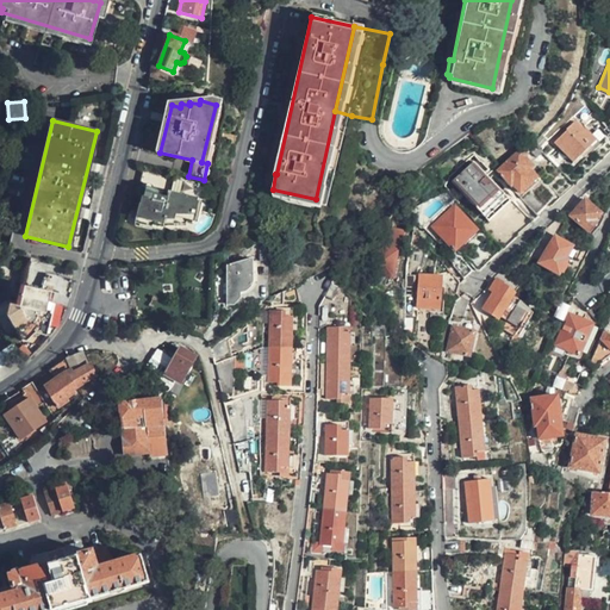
[(572,161),(595,139),(584,129),(582,130),(573,120),(564,129),(565,130),(554,142),(572,161)]
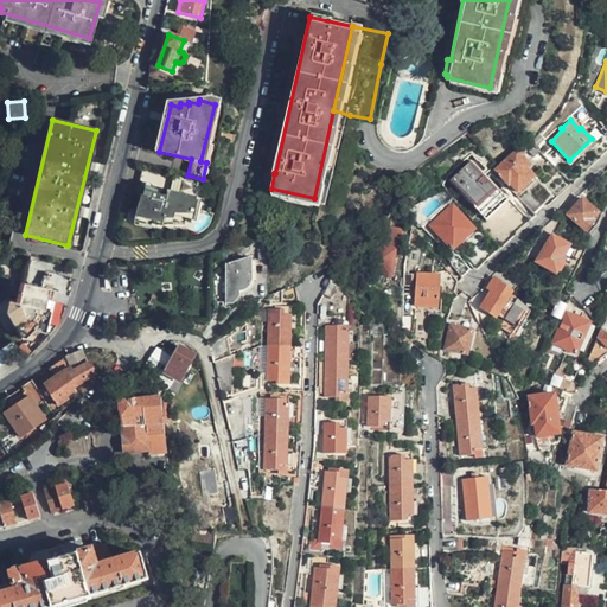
[(515,191),(532,174),(525,167),(528,165),(519,155),(522,153),(516,147),(492,171),(506,186),(508,184),(515,191)]
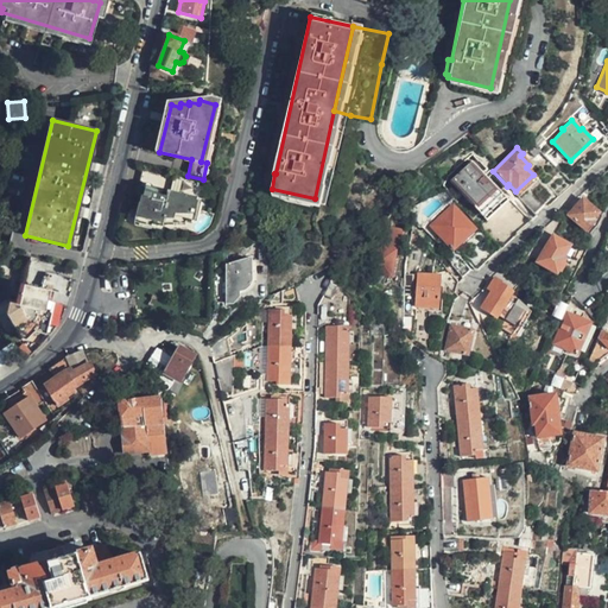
[(506,203),(487,181),(467,197),(487,220),(506,203)]
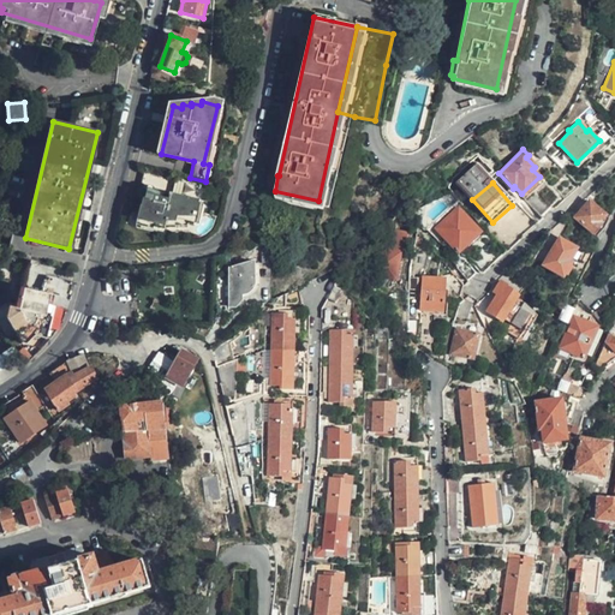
[(139,203),(138,207),(135,222),(139,224),(162,230),(165,219),(191,225),(197,201),(167,193),(166,199),(144,195),(143,197),(142,197),(141,204),(139,203)]
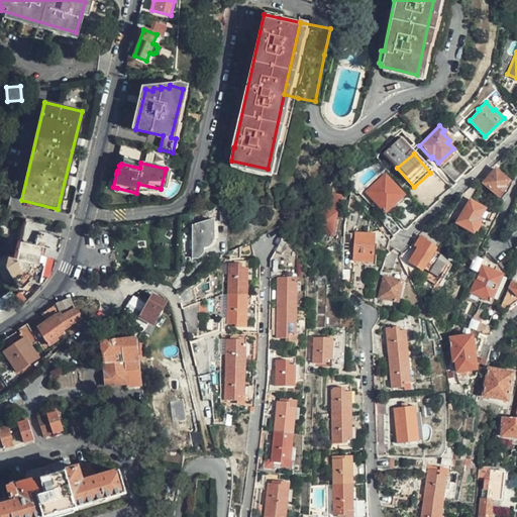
[(462,177),(459,174),(452,166),(446,172),(455,182),(462,177)]
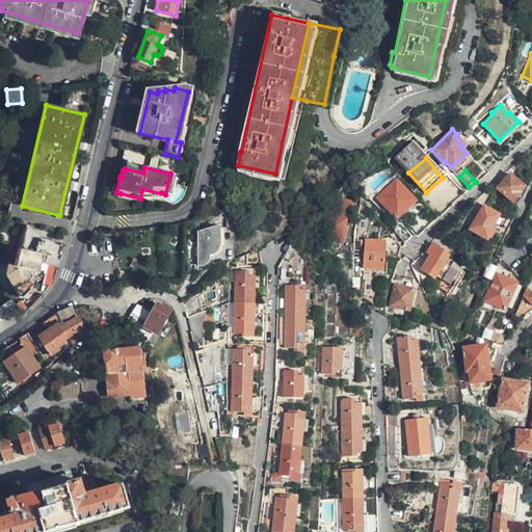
[(520,200),(526,187),(508,174),(504,178),(500,174),(490,183),(514,205),(520,200)]
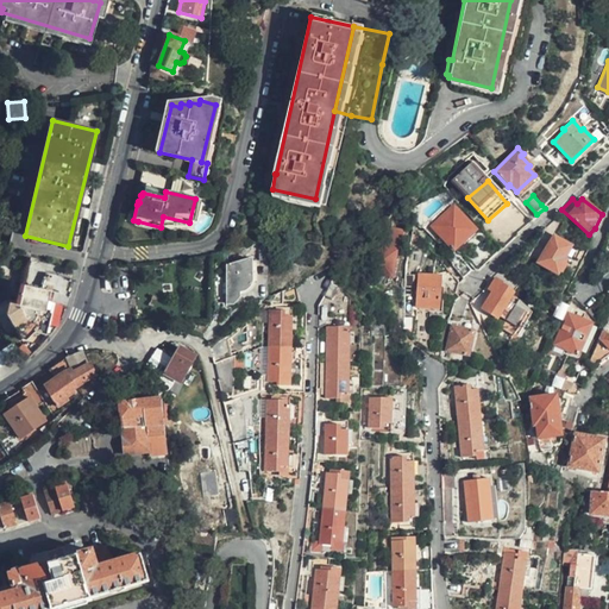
[(453,249),(475,228),(452,205),(431,224),(453,249)]
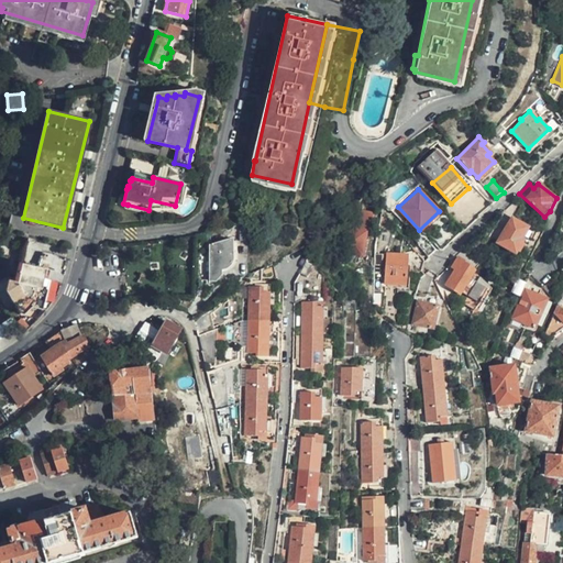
[(519,239),(526,228),(510,218),(496,241),(514,253),(522,240),(519,239)]
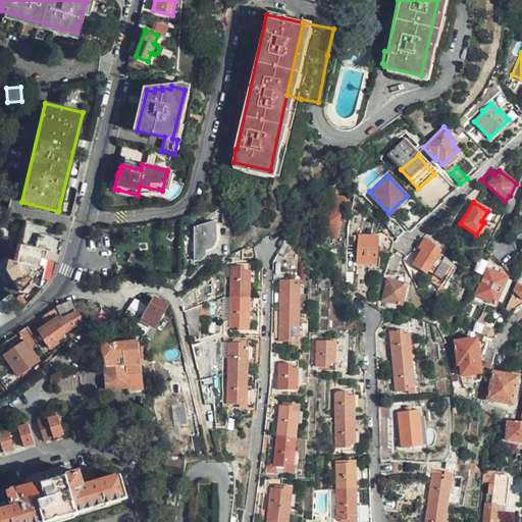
[(335,237),(337,214),(342,214),(344,205),(335,205),(334,213),(318,211),(315,235),(335,237)]
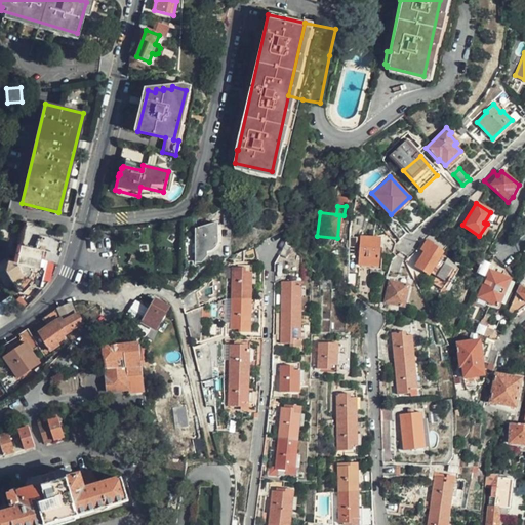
[(398,239),(405,232),(396,220),(389,228),(398,239)]
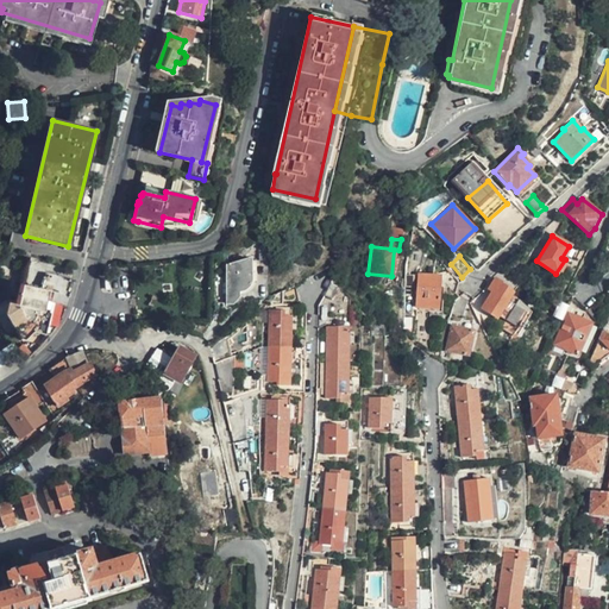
[(249,292),(250,289),(251,268),(226,267),(226,305),(231,305),(238,299),(238,295),(245,294),(249,292)]
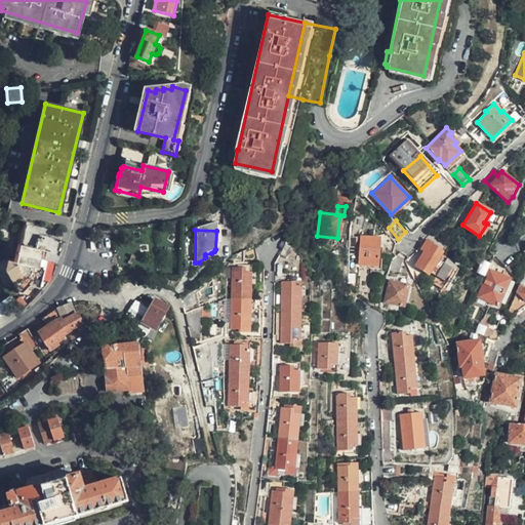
[(393,241),(387,232),(381,237),(389,247),(393,241)]
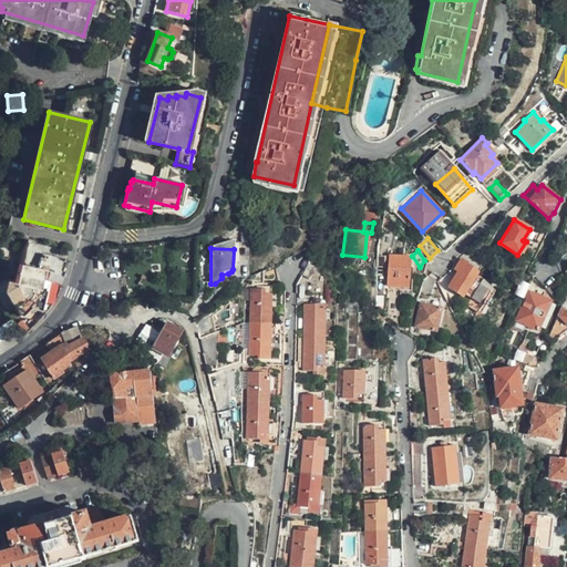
[(408,287),(410,257),(388,255),(387,286),(408,287)]
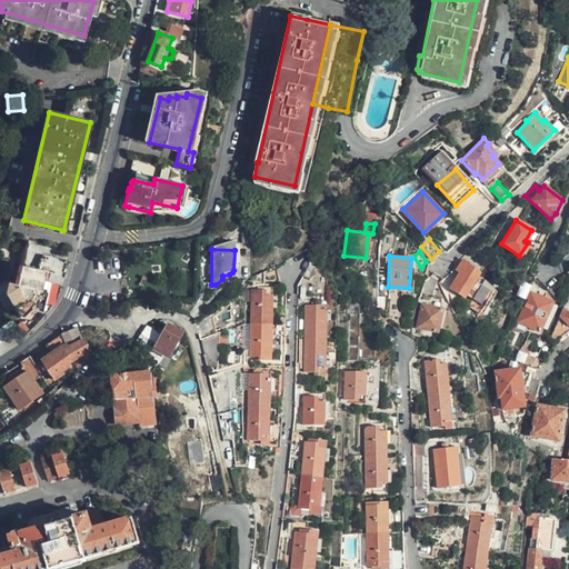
[(463,295),(477,273),(475,268),(461,261),(456,270),(459,273),(450,287),(463,295)]
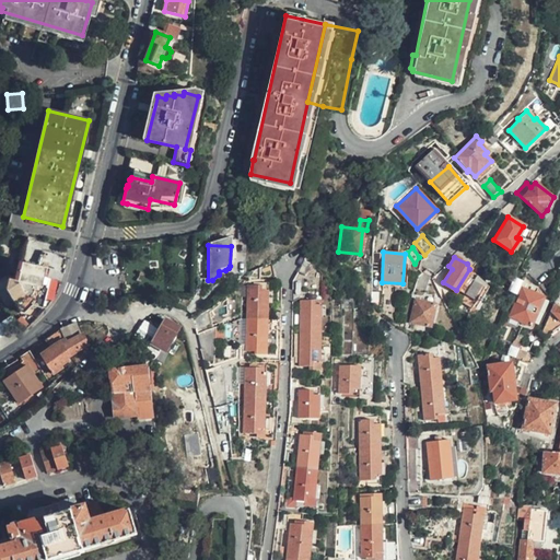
[(304,276),(311,264),(303,259),(298,271),(304,276)]
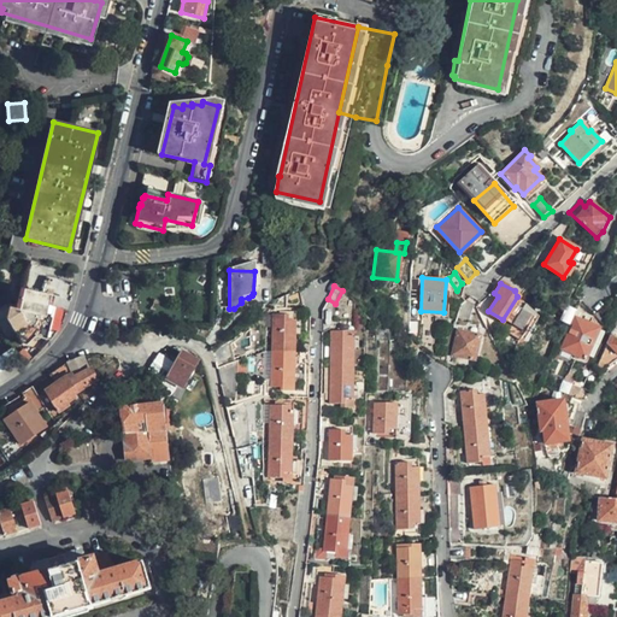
[(45,341),(50,321),(54,321),(58,311),(50,309),(53,297),(23,288),(17,310),(7,307),(5,318),(19,346),(23,347),(31,338),(45,341)]
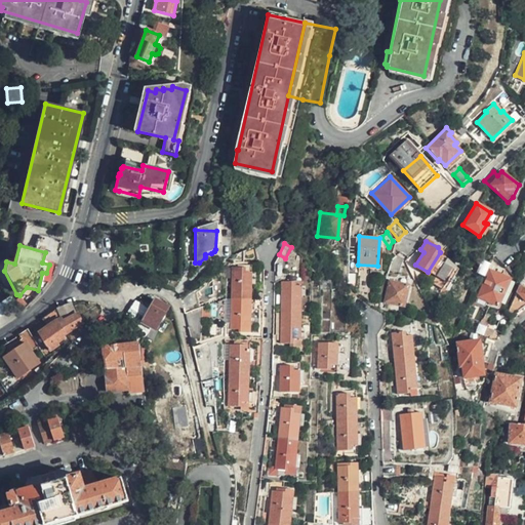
[(486,248),(474,272),(482,276),(492,255),(487,250),(486,248)]
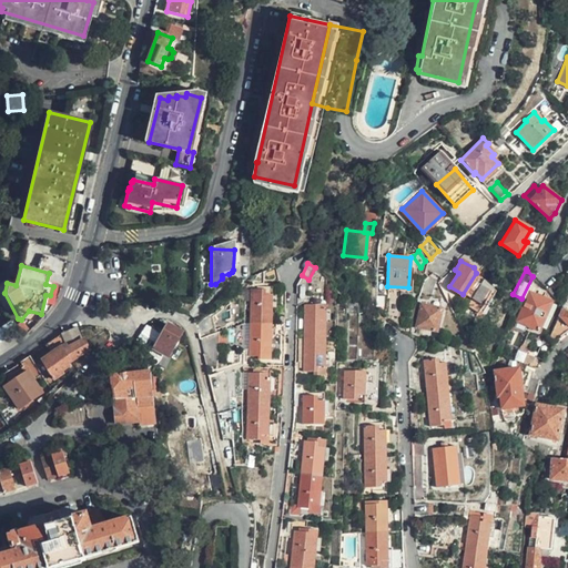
[(430,283),(423,281),(418,296),(425,298),(430,283)]
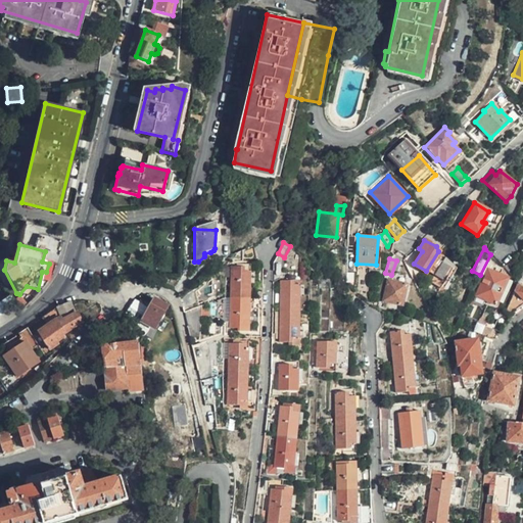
[(248,325),(250,272),(243,272),(243,266),(231,266),(229,328),(241,328),(242,324),(248,325)]
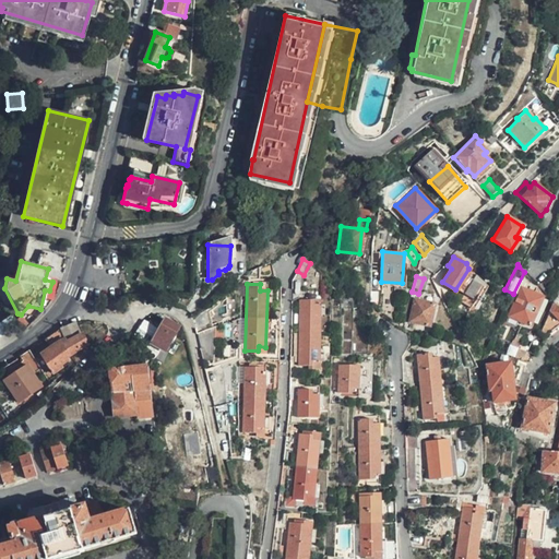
[(530,324),(540,297),(520,287),(508,314),(530,324)]
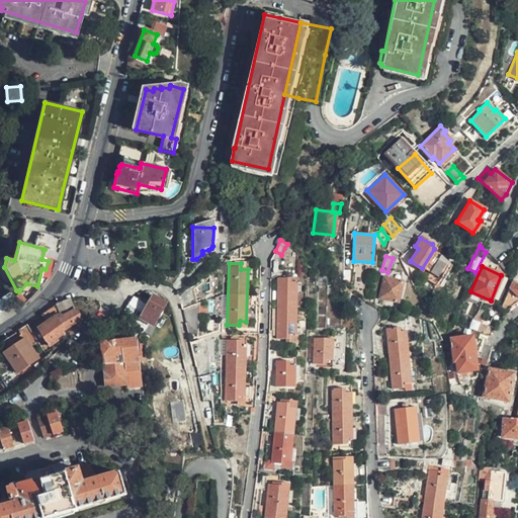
[(400,303),(404,282),(402,281),(402,277),(394,276),(394,278),(384,276),(380,297),(400,303)]
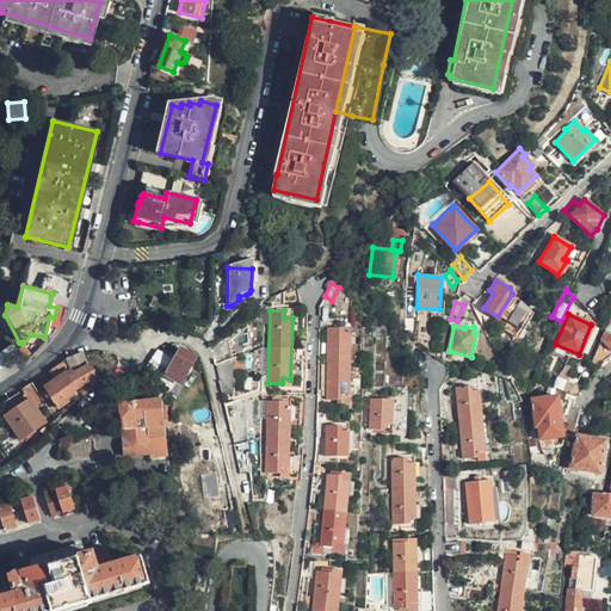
[(0,351),(11,345),(0,327),(0,351)]
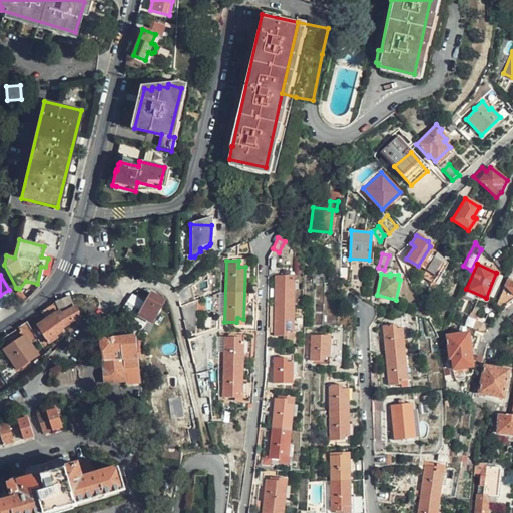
[(293,340),(294,280),(287,279),(287,275),(275,275),(274,336),(286,336),(286,339),(293,340)]
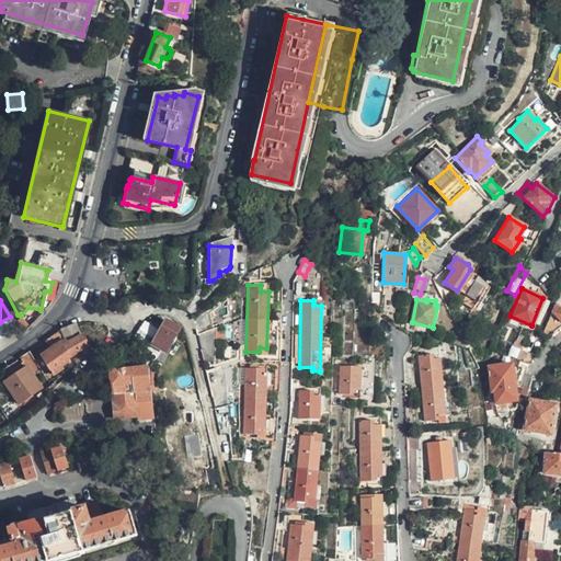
[(540,332),(550,338),(560,330),(560,308),(554,301),(540,332)]
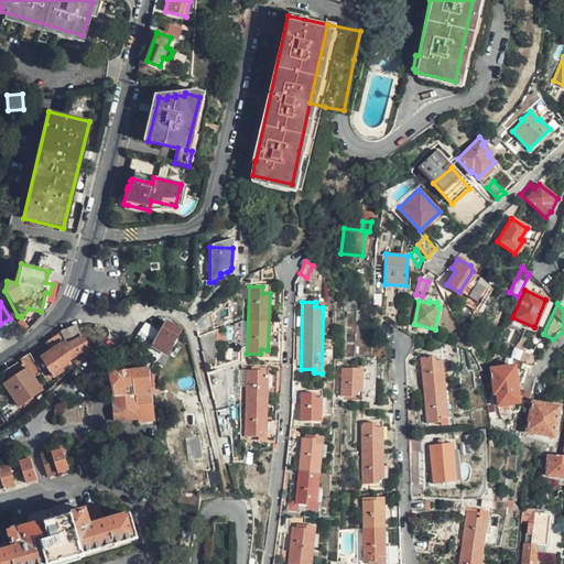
[(0,339),(17,329),(10,318),(0,324),(0,339)]
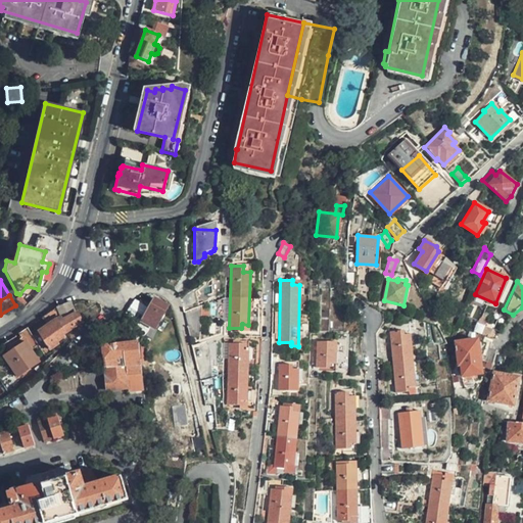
[(145,307),(134,300),(124,316),(123,317),(137,327),(140,322),(162,334),(164,307),(161,307),(161,303),(153,299),(145,315),(142,313),(145,307)]
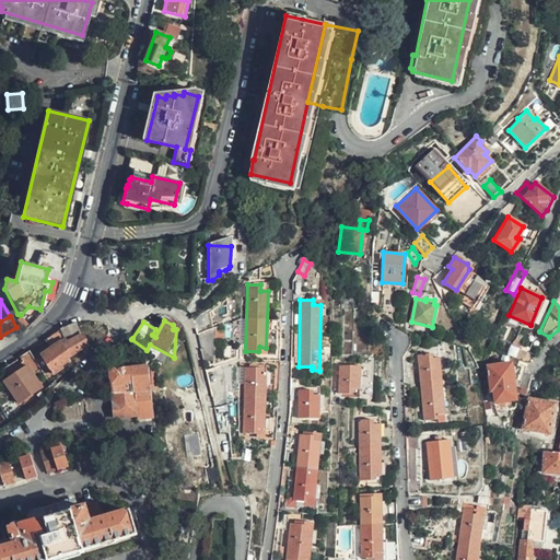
[(65,343),(80,337),(74,324),(60,330),(65,343)]
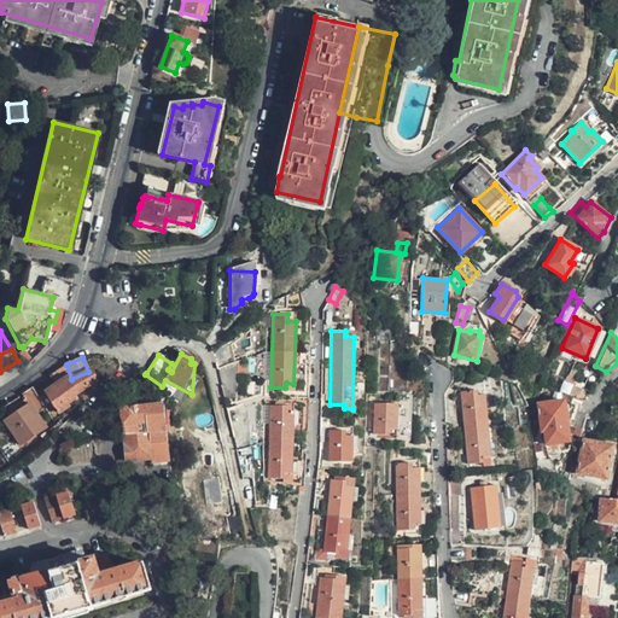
[(91,371),(88,372),(71,379),(66,365),(57,371),(47,377),(54,388),(38,398),(44,407),(52,420),(59,415),(57,414),(66,407),(65,406),(73,398),(71,397),(94,382),(91,371)]
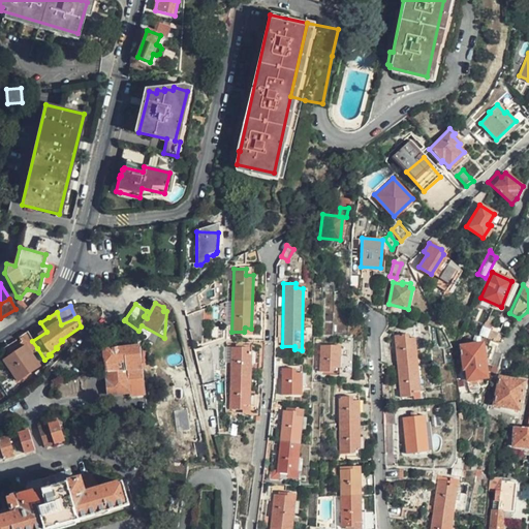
[(494,340),(498,330),(489,325),(484,337),(494,340)]
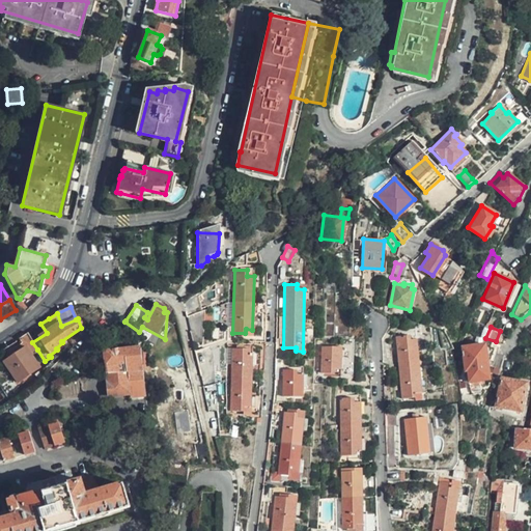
[(422,399),(415,331),(408,332),(408,335),(396,336),(402,397),(414,397),(414,400),(422,399)]
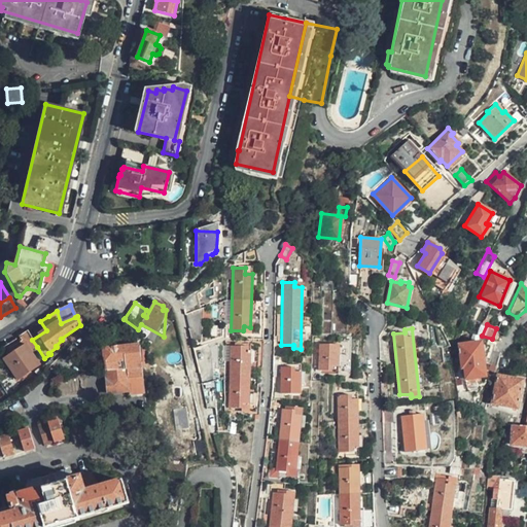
[(26,330),(18,337),(21,341),(13,345),(16,349),(2,359),(15,381),(38,366),(29,352),(37,347),(32,340),(26,330)]
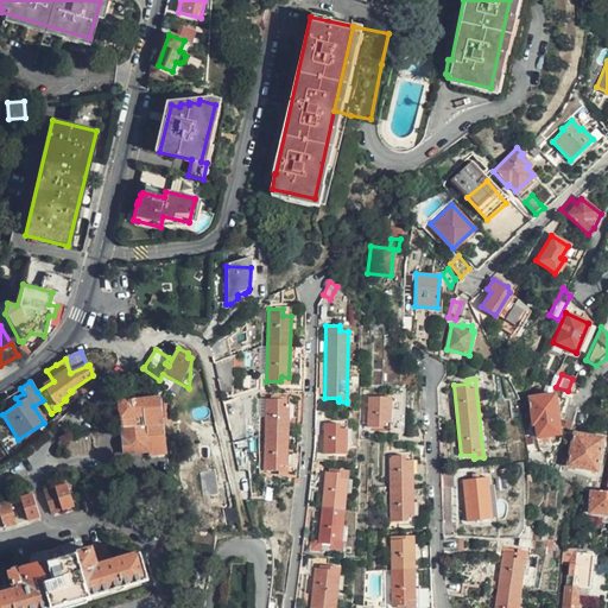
[(527,397),(530,424),(533,424),(536,436),(559,434),(555,394),(527,397)]
